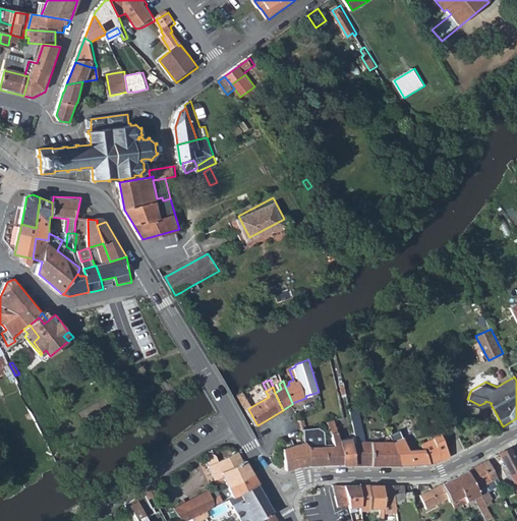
[(246,395),(241,398),(248,409),(252,406),(246,395)]
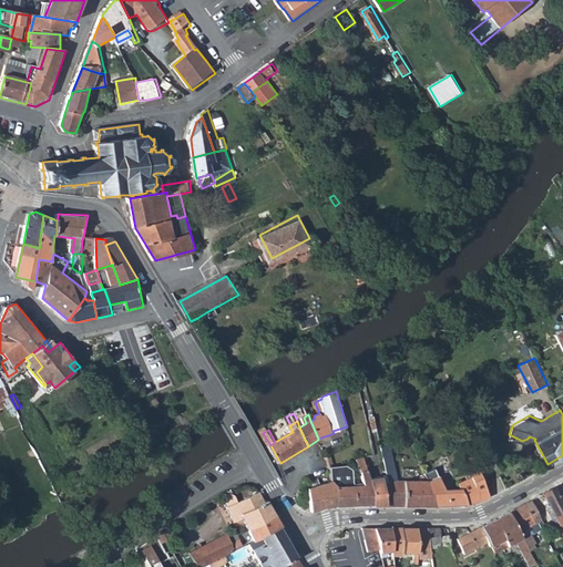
[(392,482),(401,478),(392,444),(384,447),(392,482)]
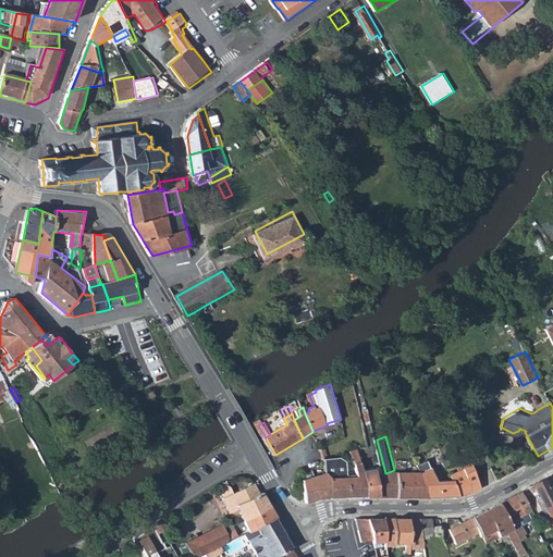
[(364,460),(360,449),(353,450),(357,463),(359,475),(349,477),(348,462),(343,457),(326,459),(328,472),(332,496),(370,495),(366,470),(364,460)]
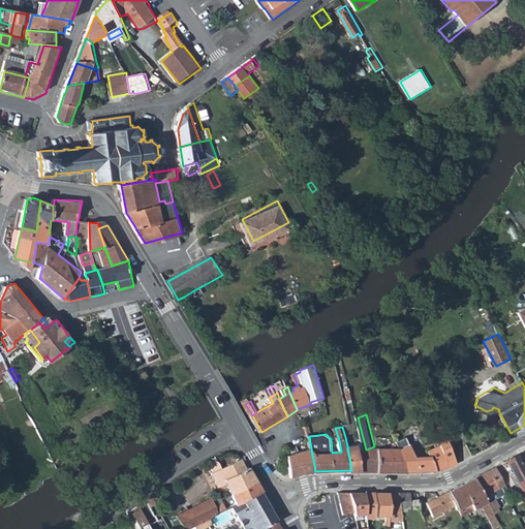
[(398,439),(401,447),(411,443),(408,436),(398,439)]
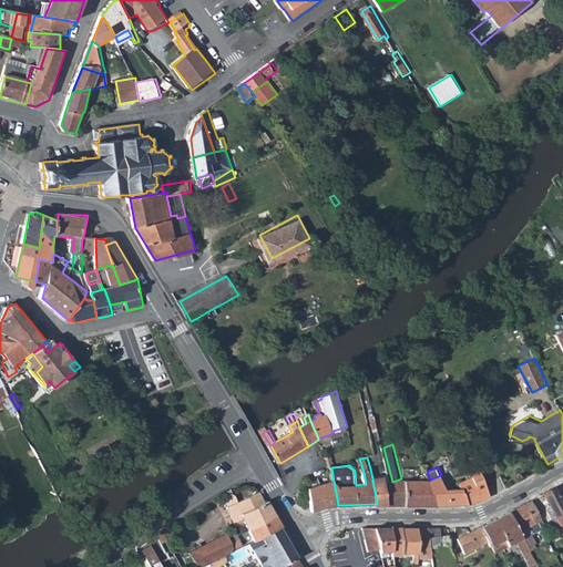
[(430,480),(439,506),(470,505),(482,501),(492,495),(482,471),(473,471),(476,476),(461,482),(463,487),(446,488),(441,475),(430,480)]
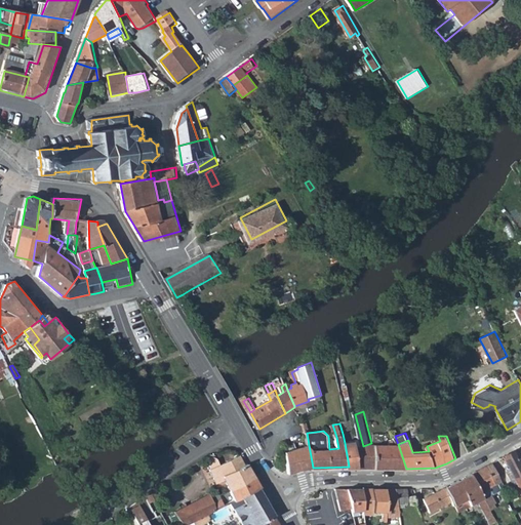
[(345,443),(349,467),(349,469),(374,469),(374,460),(371,451),(374,451),(373,444),(373,443),(371,443),(363,446),(358,447),(357,441),(345,443)]
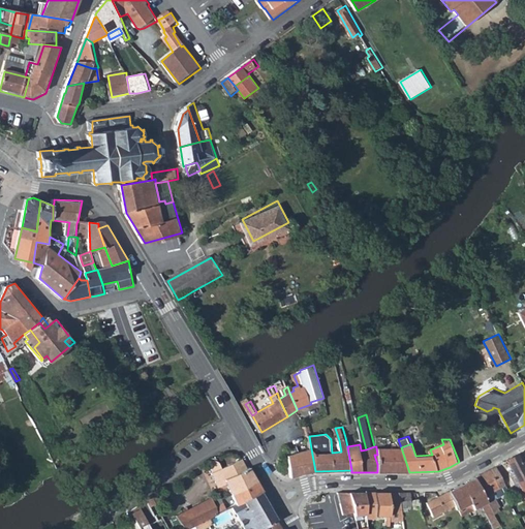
[(377,464),(377,472),(409,472),(401,447),(376,447),(377,455),(374,455),(377,464)]
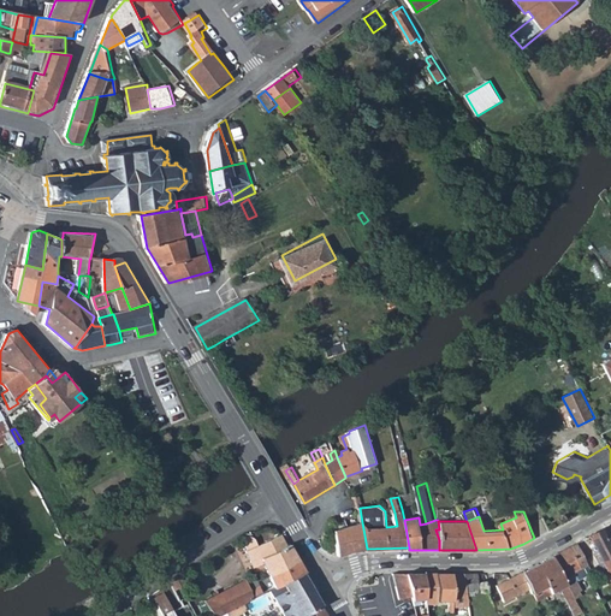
[(338,529),(342,556),(367,549),(362,522),(338,529)]
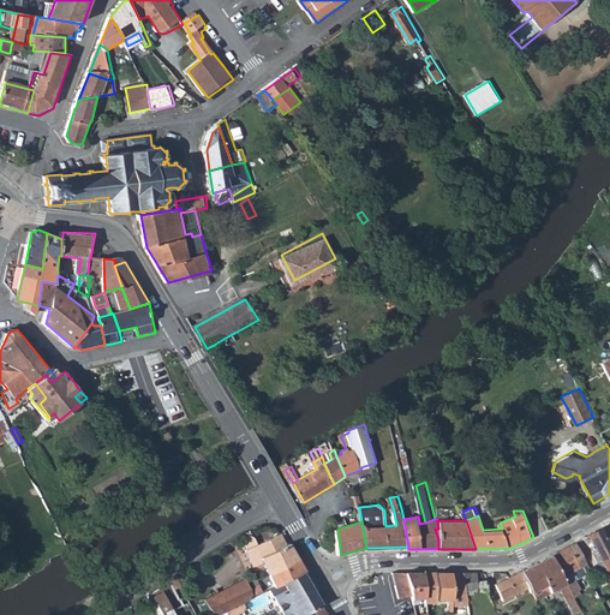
[(609,537),(604,527),(592,533),(602,551),(609,565),(609,614),(609,537)]
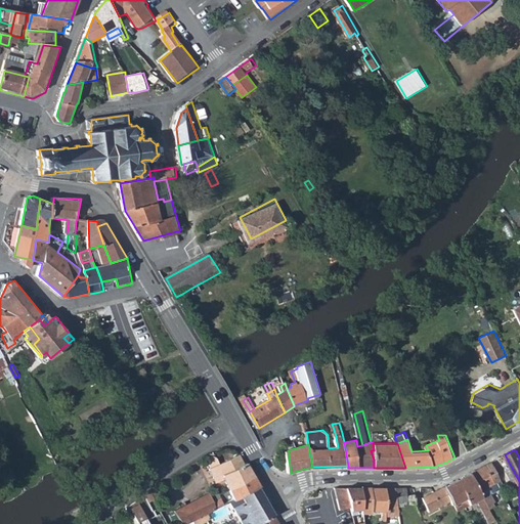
[(247,464),(242,454),(222,464),(219,457),(217,455),(211,454),(208,457),(217,478),(220,477),(222,480),(227,478),(232,488),(257,475),(250,462),(247,464)]
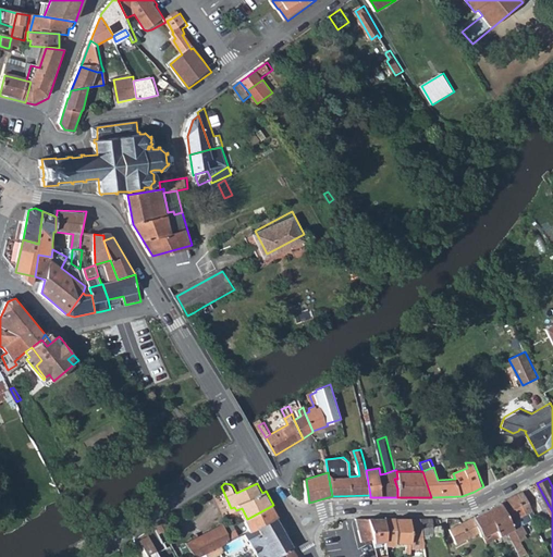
[(525,491),(518,494),(533,520),(539,517),(525,491)]
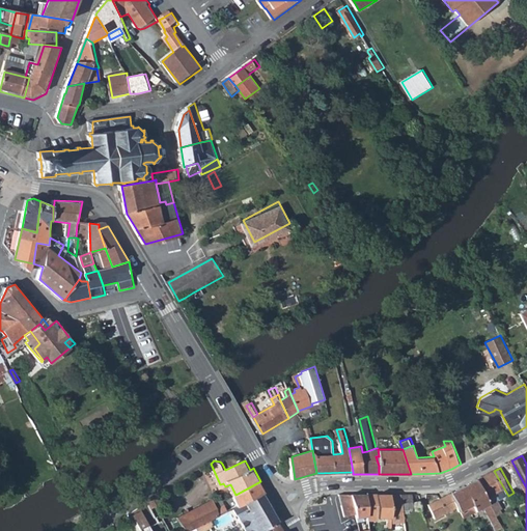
[(494,471),(478,479),(497,511),(502,508),(499,501),(508,496),(494,471)]
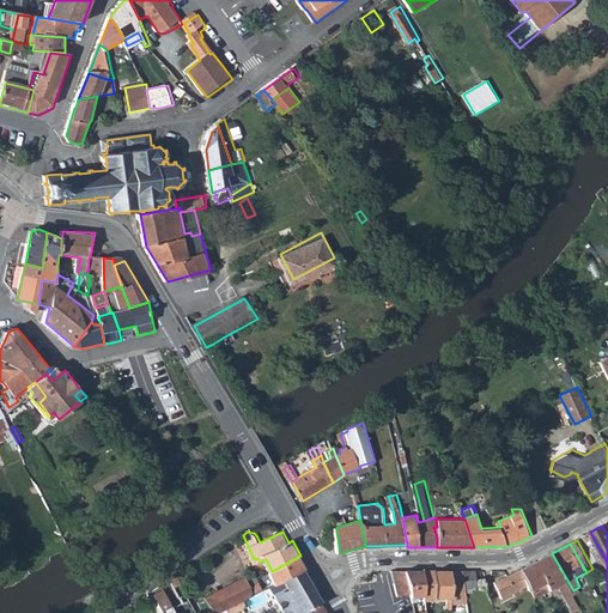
[(607,563),(600,550),(594,553),(601,566),(607,563)]
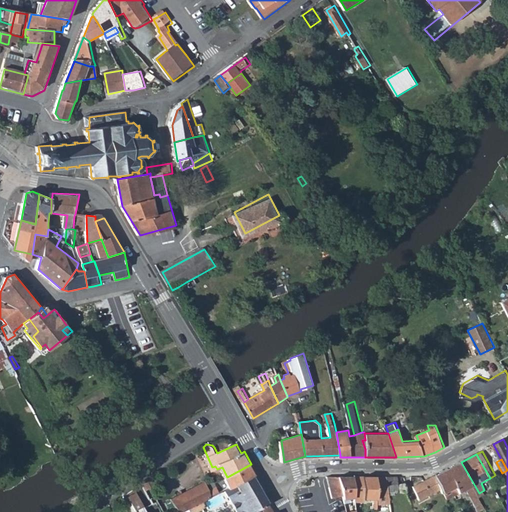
[(461,462),(448,469),(458,487),(461,493),(468,489),(481,511),(487,508),(479,493),(461,462)]
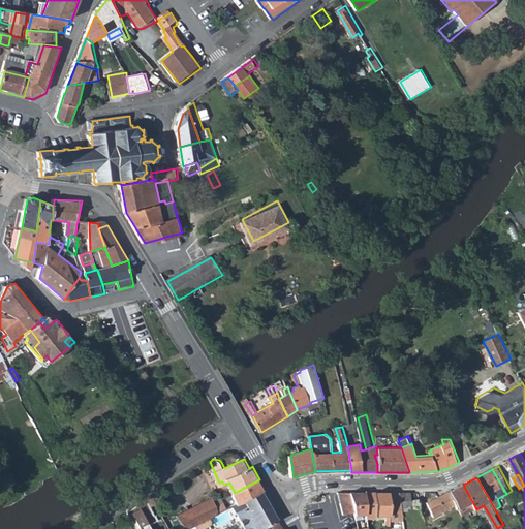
[(266,490),(259,479),(235,493),(240,504),(264,492),(266,490)]
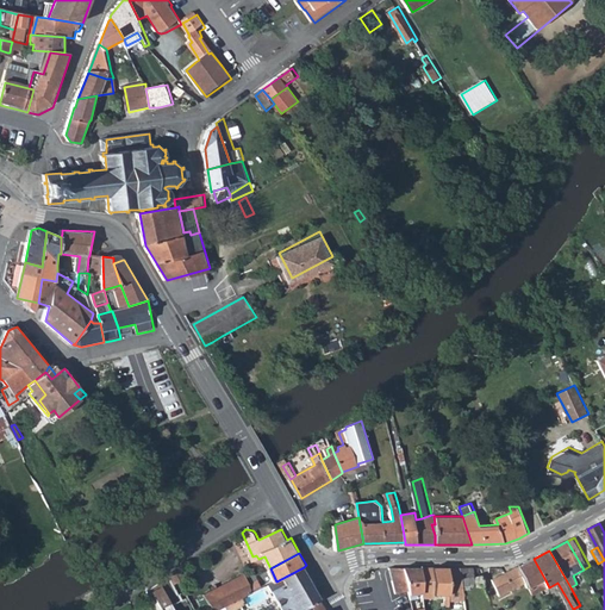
[(534,559),(519,566),(528,583),(531,589),(546,580),(534,559)]
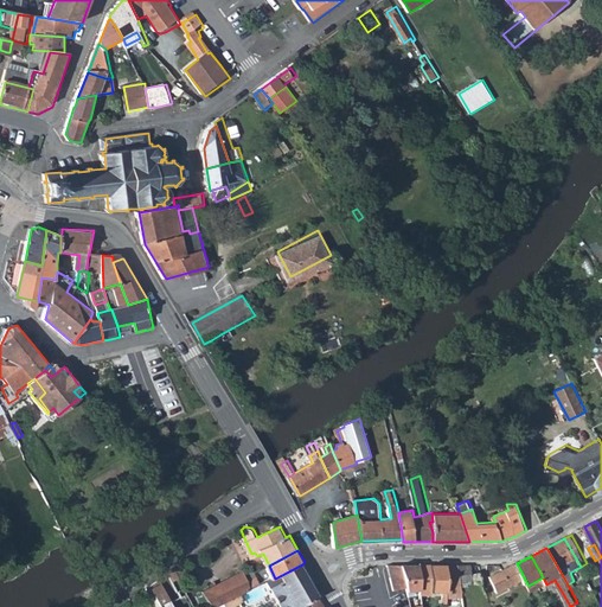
[(186,563),(178,569),(181,576),(191,569),(186,563)]
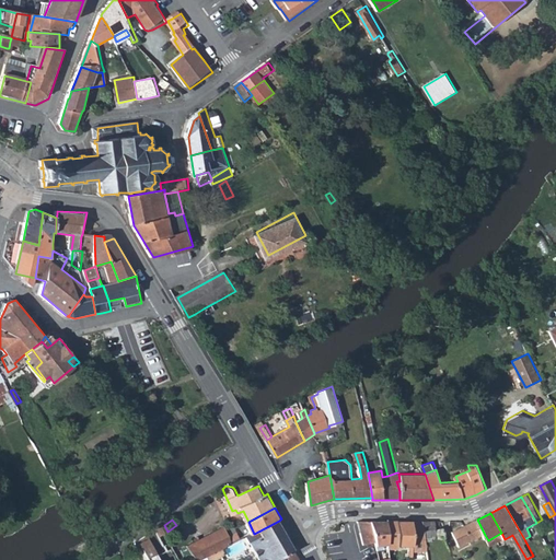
[(485,535),(477,520),(454,532),(462,547),(485,535)]
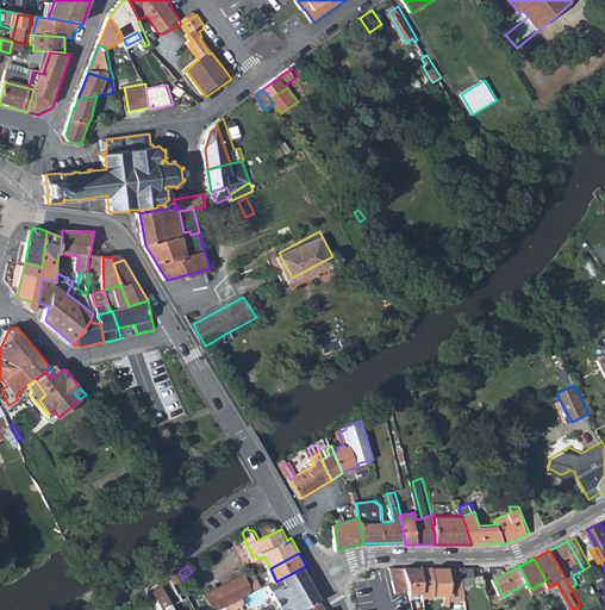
[(304,609),(323,598),(304,567),(276,582),(270,584),(285,609),(304,609)]
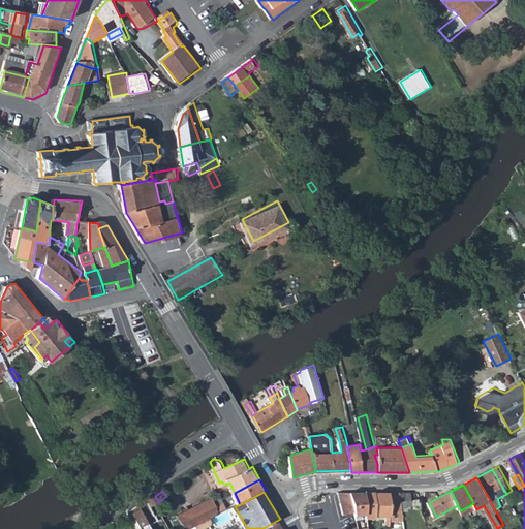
[(352,492),(340,493),(346,514),(357,511),(352,492)]
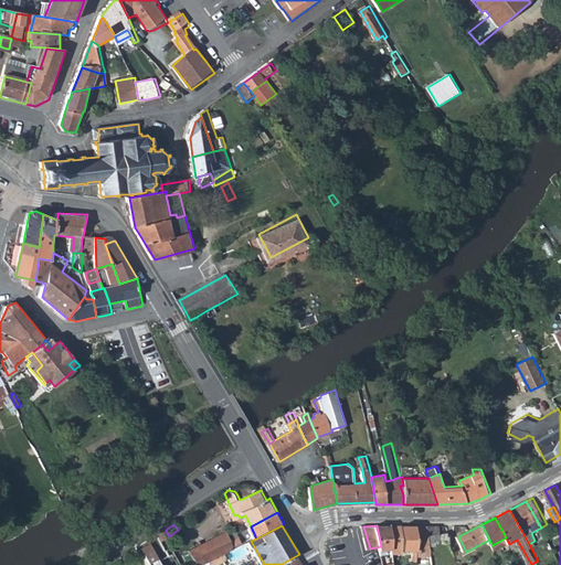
[(377,525),(381,546),(382,551),(395,550),(392,525),(377,525)]
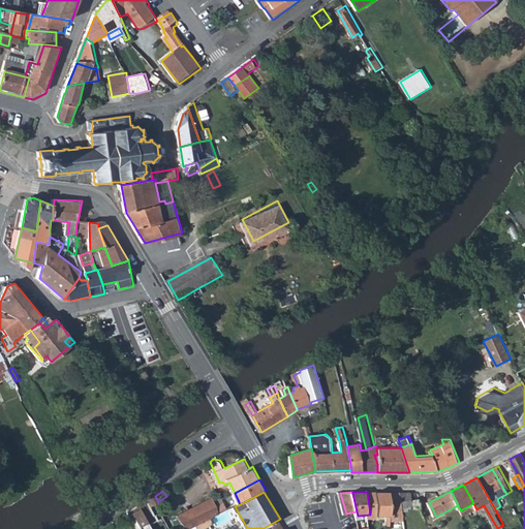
[(402,492),(367,492),(370,515),(370,519),(379,519),(380,517),(389,516),(393,516),(393,521),(406,521),(404,508),(402,492)]
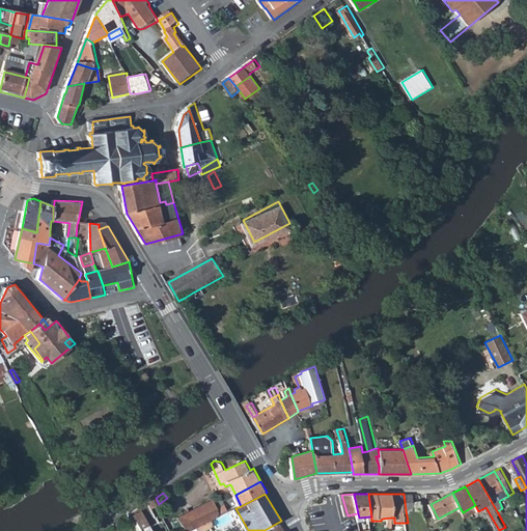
[(415,494),(404,494),(406,510),(416,509),(415,494)]
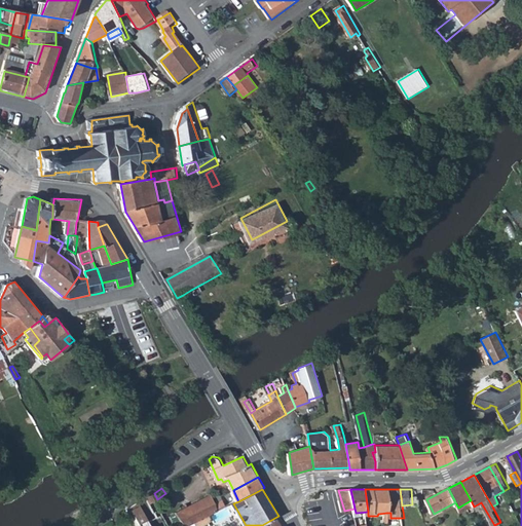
[(226,500),(224,495),(222,492),(214,497),(217,505),(226,500)]
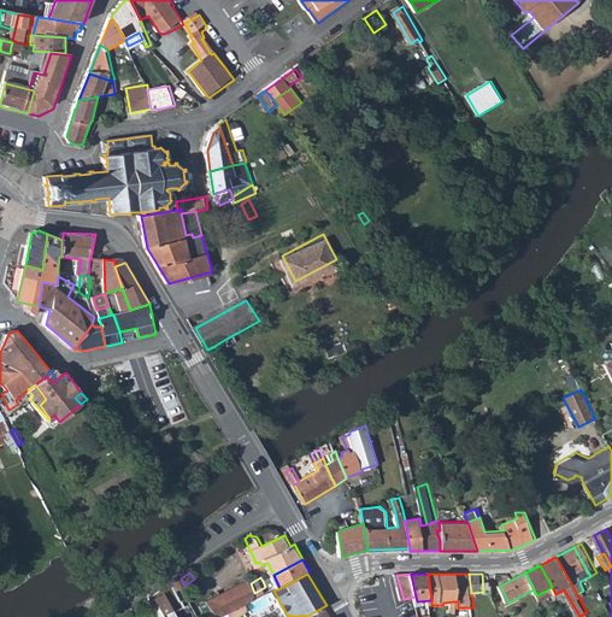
[(181,579),(175,585),(178,592),(184,586),(181,579)]
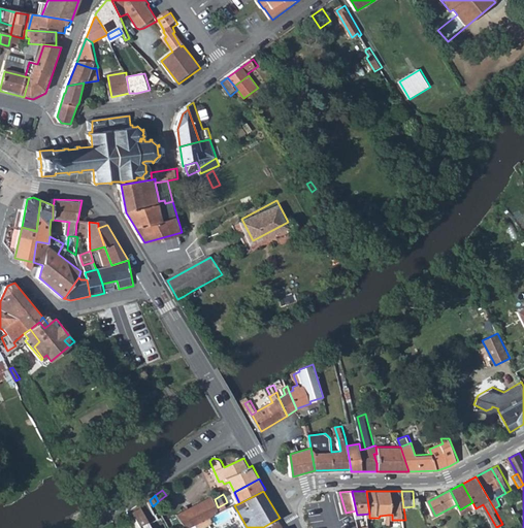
[(218,507),(215,499),(213,497),(179,515),(188,527),(191,527),(197,525),(209,519),(213,518),(221,514),(218,507)]
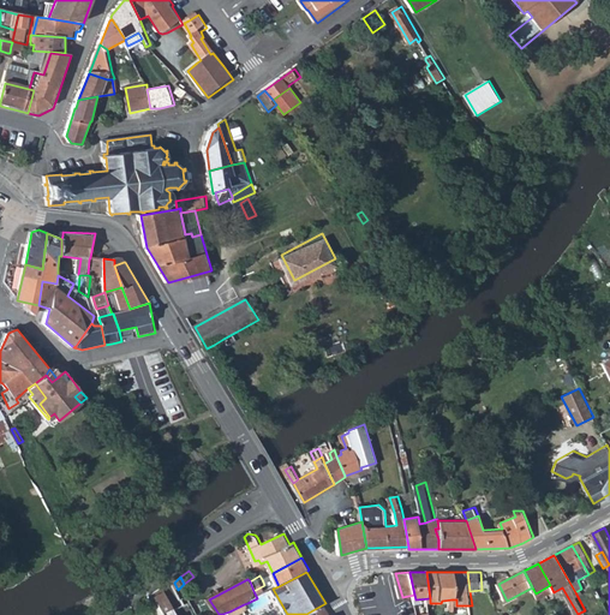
[(267,592),(264,585),(253,591),(257,598),(267,592)]
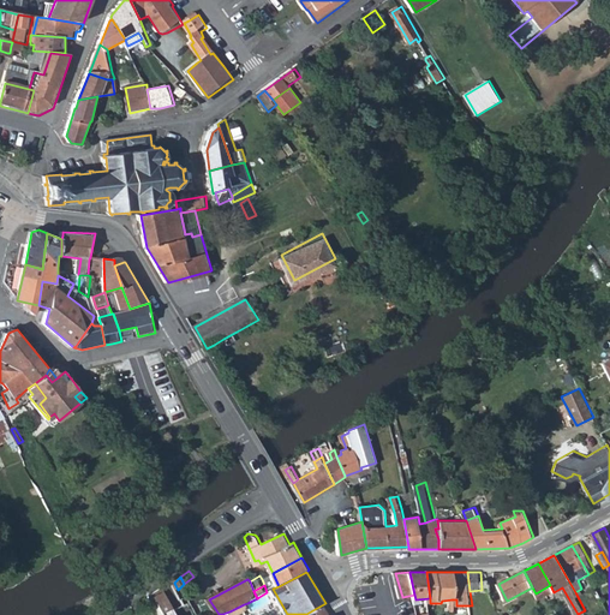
[(554,592),(550,585),(536,593),(538,599),(554,592)]
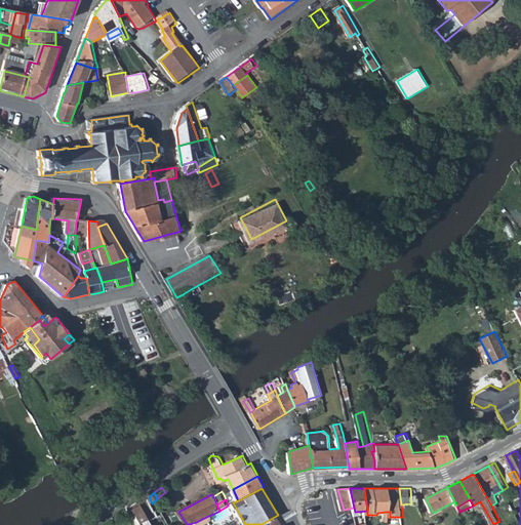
[(142,524),(153,524),(145,510),(142,506),(133,510),(142,524)]
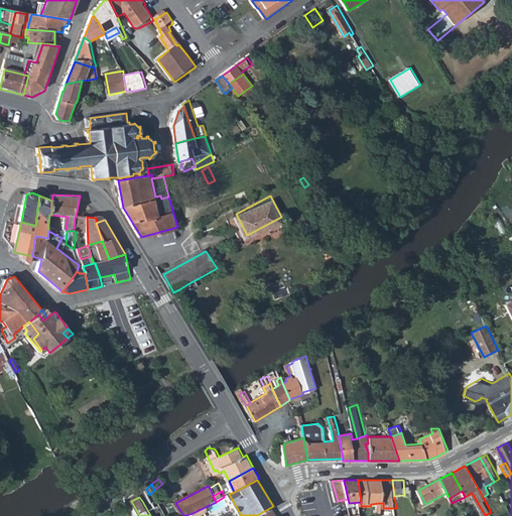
[(261,515),(274,508),(273,506),(257,515),(261,515)]
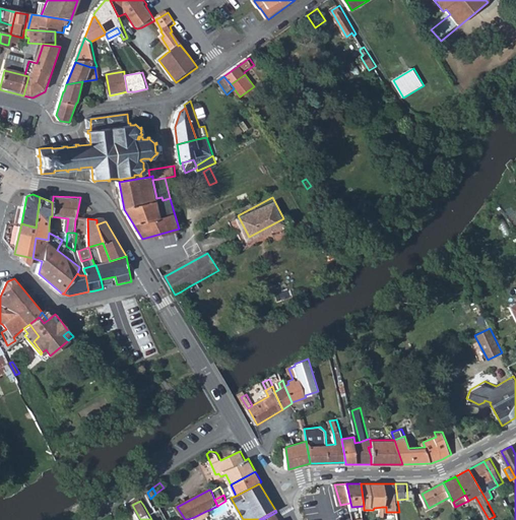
[(201,519),(209,516),(206,511),(194,517),(195,519),(201,519)]
